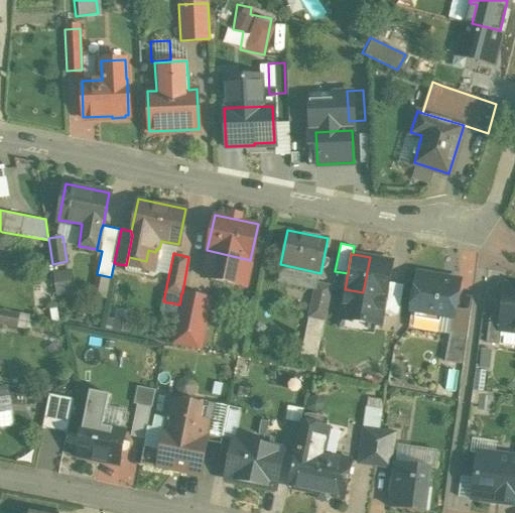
[(370,257),(363,292),(381,295),(383,296),(385,296),(387,281),(391,260),(370,257)]
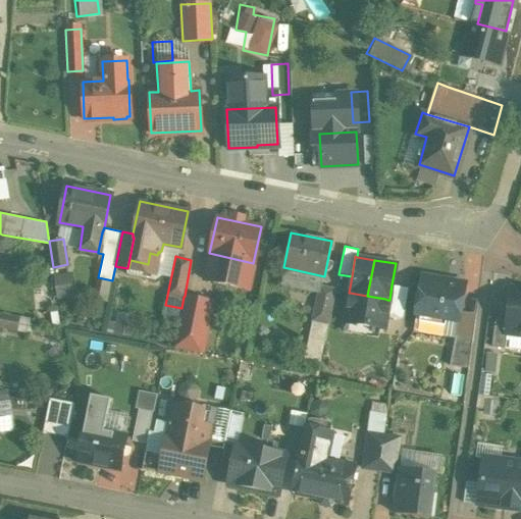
[(51,274),(51,298),(71,297),(70,273),(51,274)]
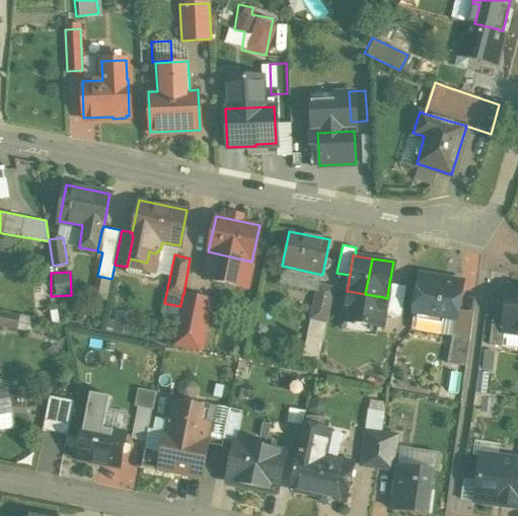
[(461,281),(420,274),(413,312),(455,319),(461,281)]
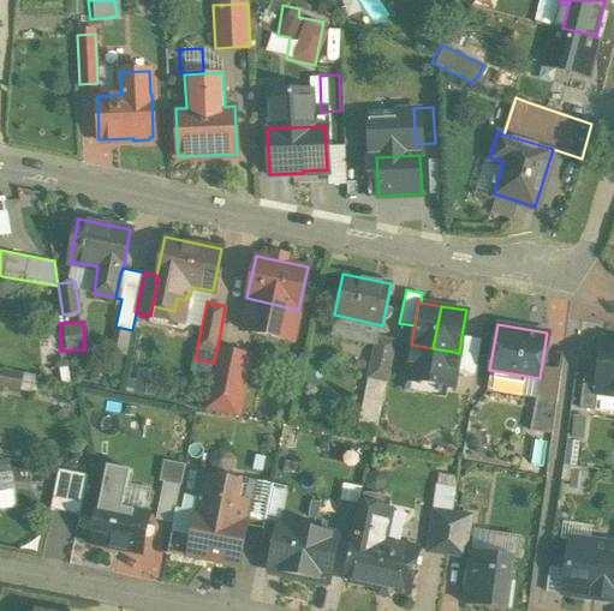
[(114,329),(111,353),(123,354),(126,330),(114,329)]
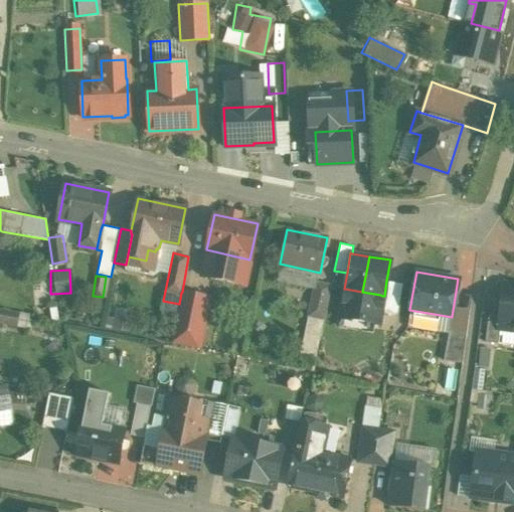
[(402,283),(386,281),(384,296),(382,296),(379,312),(396,315),(402,283)]
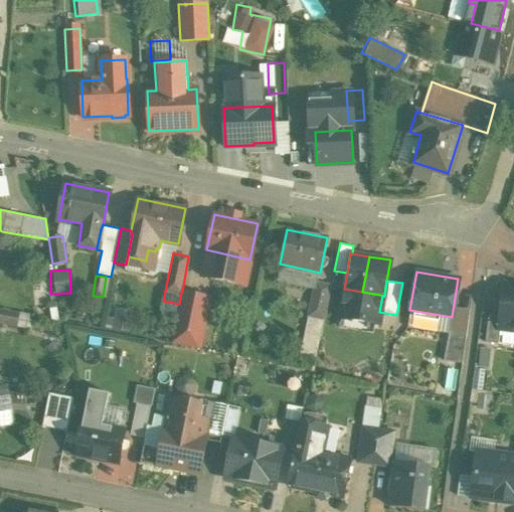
[(330,285),(315,282),(308,315),(323,318),(330,285)]
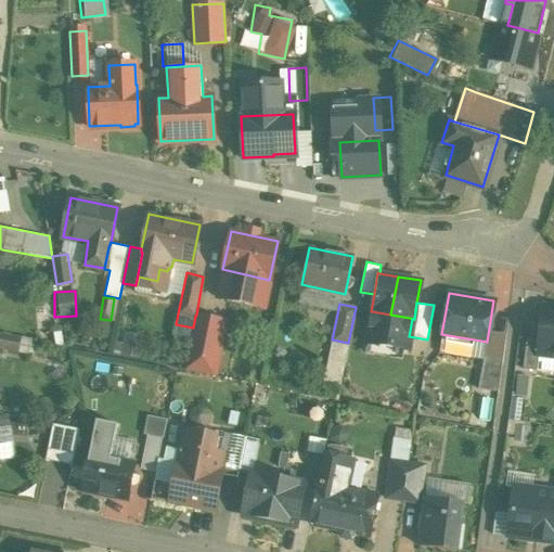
[(553,307),(543,307),(539,338),(537,351),(539,352),(553,354),(553,307)]
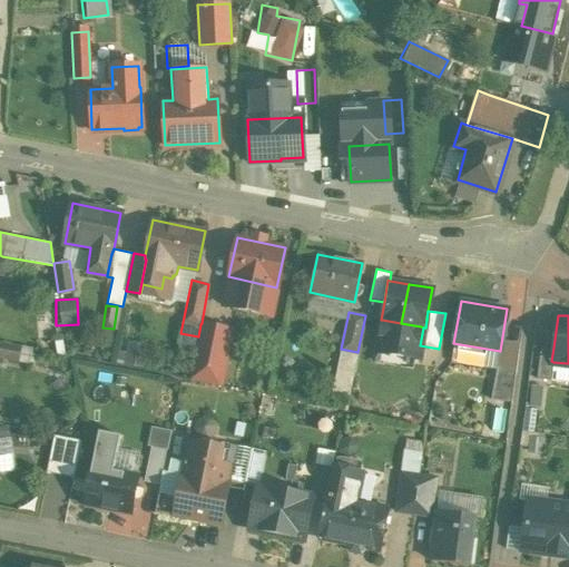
[(401,323),(382,320),(376,351),(418,358),(420,345),(419,345),(421,326),(401,323)]
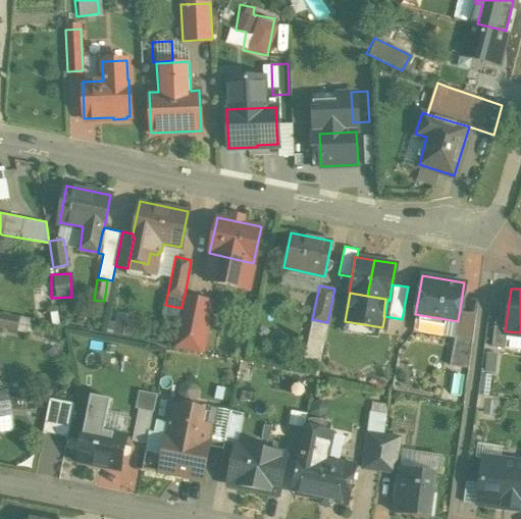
[(212,302),(185,296),(181,308),(173,347),(188,350),(194,323),(207,325),(212,302)]
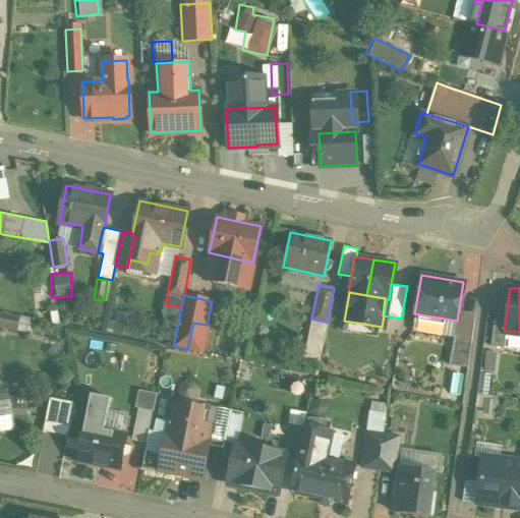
[(127,333),(129,312),(113,311),(111,332),(127,333)]
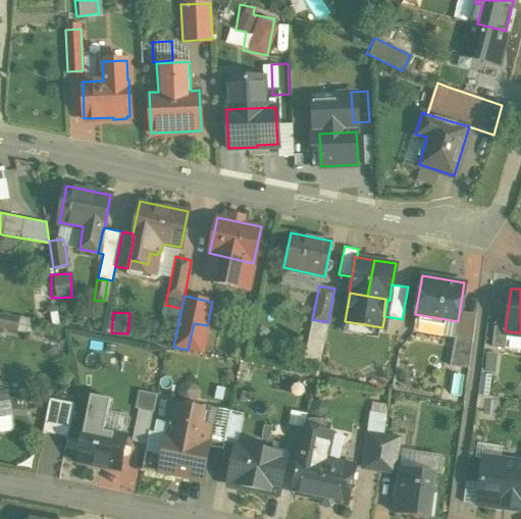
[(19,317),(0,313),(0,326),(16,329),(19,317)]
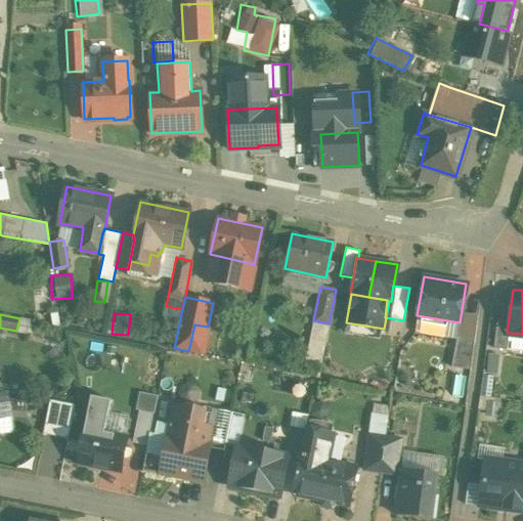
[(496,318),(492,346),(506,348),(509,333),(507,332),(509,319),(496,318)]
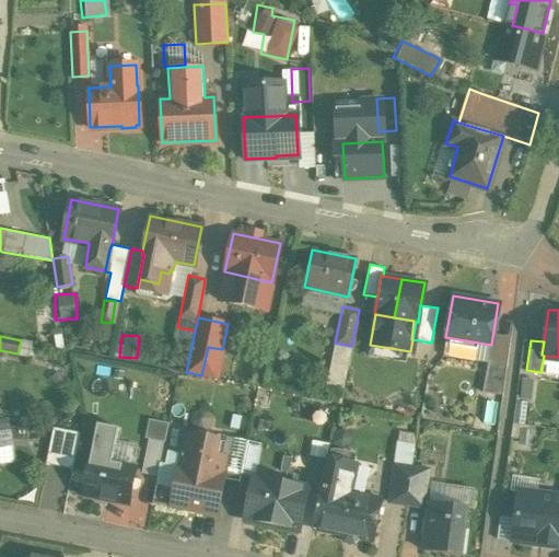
[(507,360),(488,357),(482,391),(502,394),(507,360)]
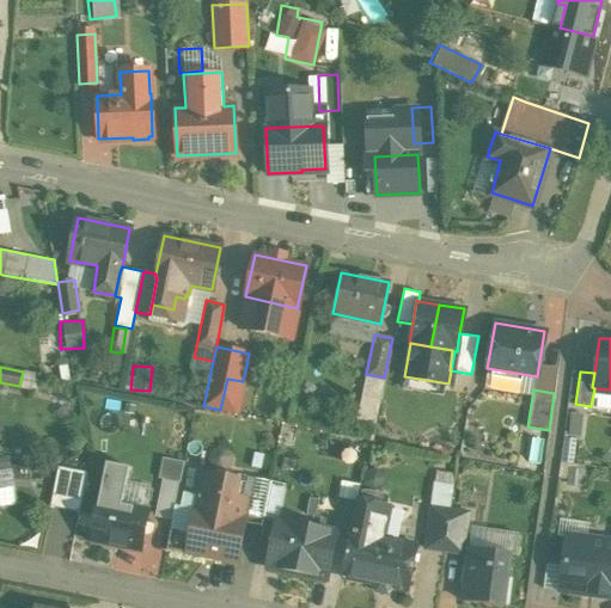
[(564,434),(576,435),(580,412),(568,410),(564,434)]
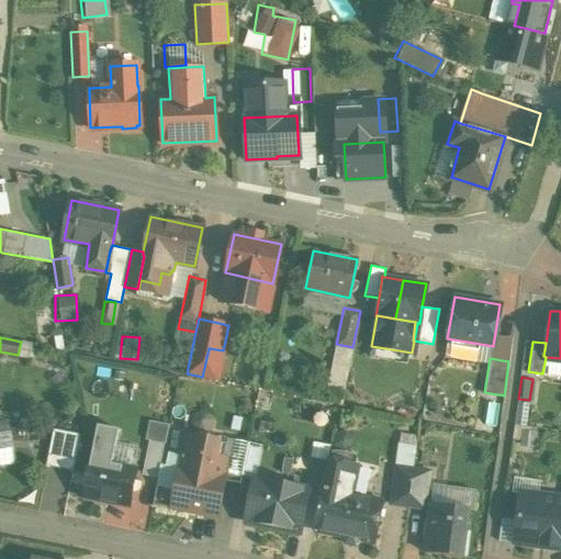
[(79,434),(53,428),(45,465),(71,470),(79,434)]
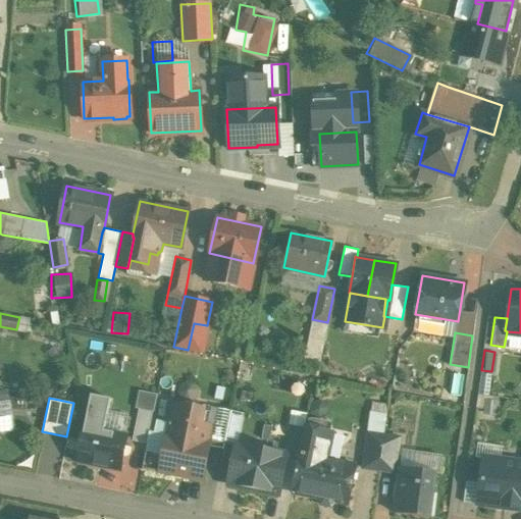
[(106,407),(89,404),(85,426),(83,426),(75,460),(119,469),(126,435),(102,430),(106,407)]
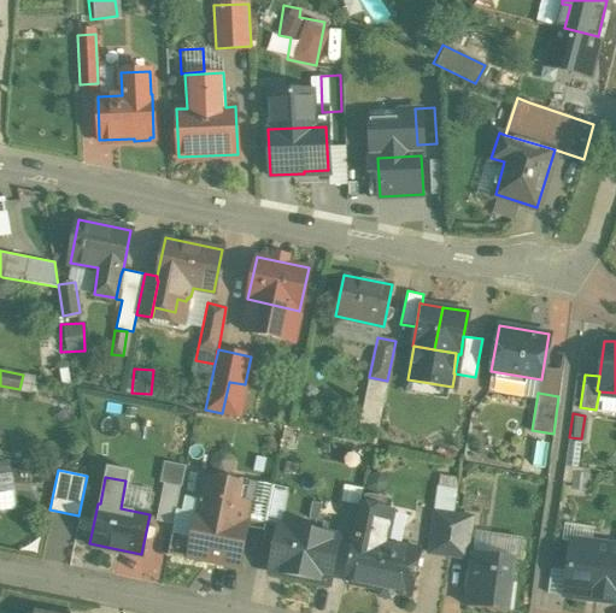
[(229,482),(205,477),(198,513),(195,512),(187,556),(207,561),(207,559),(239,565),(247,523),(235,520),(238,505),(224,502),(229,482)]
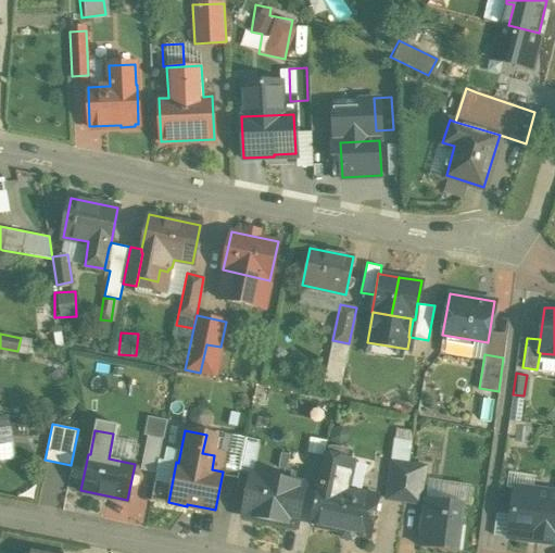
[(148,436),(141,468),(154,472),(161,438),(148,436)]
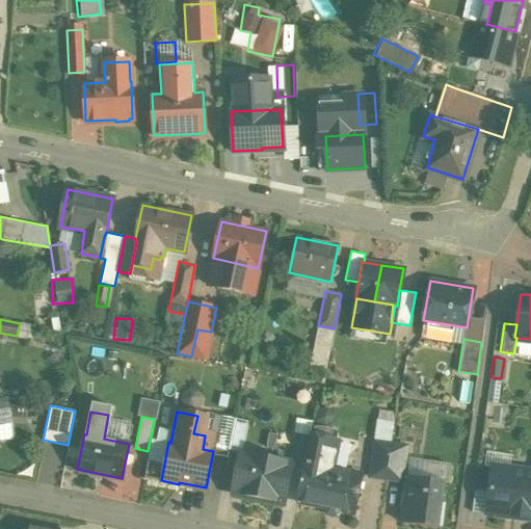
[(377,420),(370,476),(387,478),(391,443),(394,422),(377,420)]
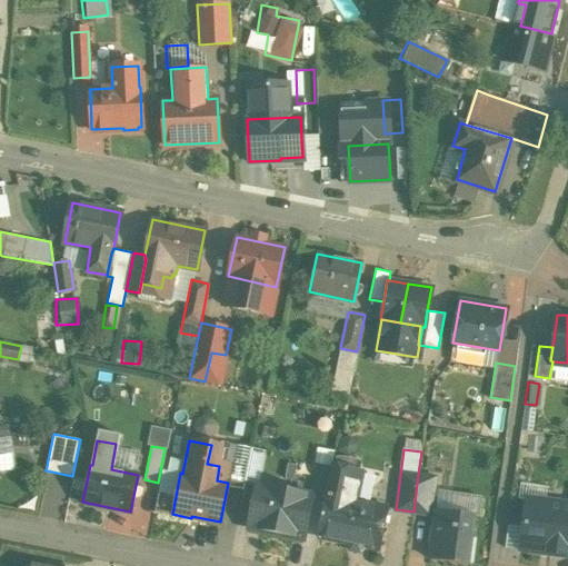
[(330,466),(316,463),(310,488),(326,492),(330,466)]
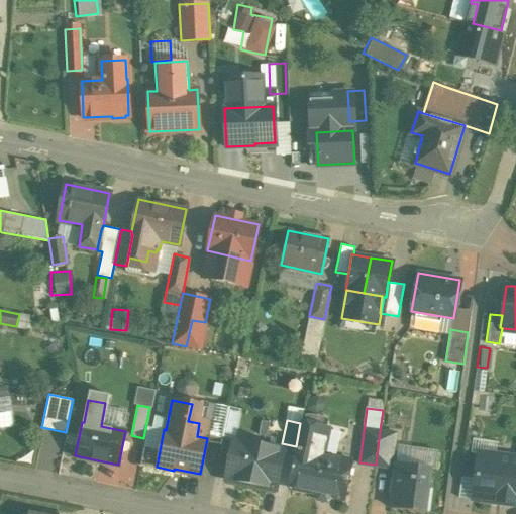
[(321,427),(301,423),(288,487),(344,498),(351,460),(316,453),(321,427)]
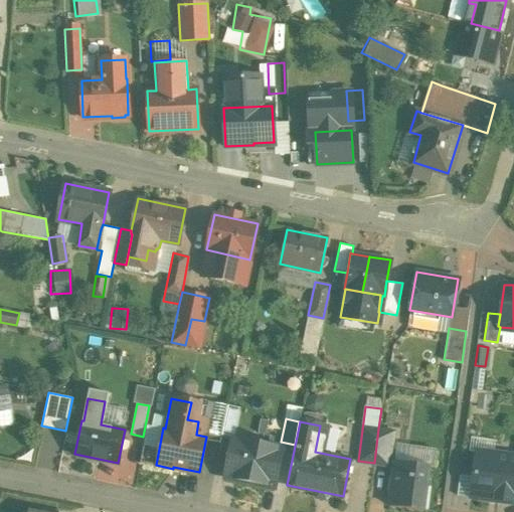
[(393,431),(378,429),(374,463),(388,465),(393,431)]
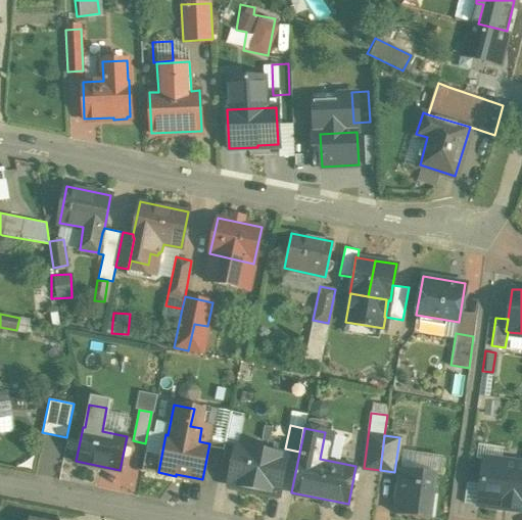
[(255,443),(237,440),(229,483),(279,493),(286,456),(254,448),(255,443)]
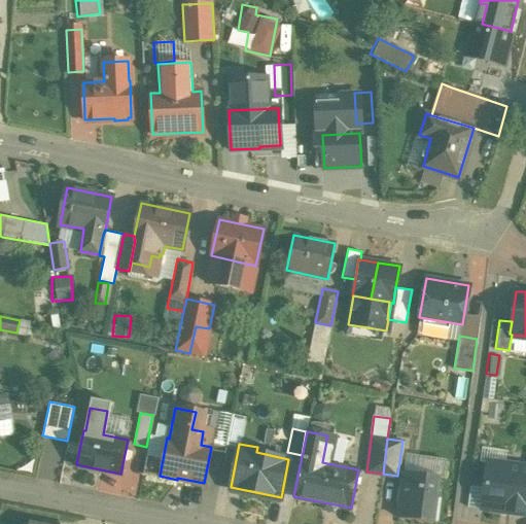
[(523,512),(525,491),(525,466),(522,466),(523,464),(504,461),(504,463),(488,461),(482,509),(500,511),(500,509),(523,512)]
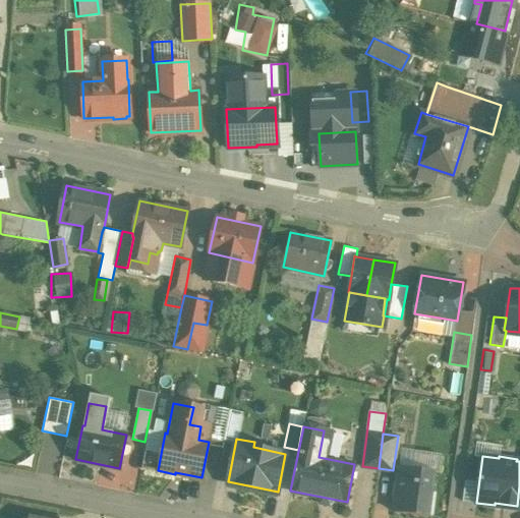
[(434,471),(399,466),(393,511),(427,515),(434,471)]
